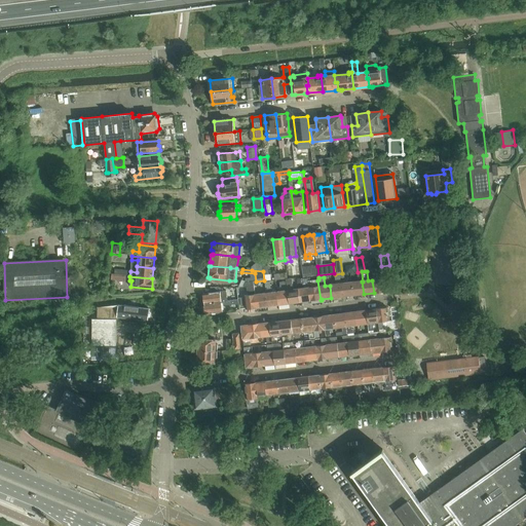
[(297,290),(299,302),(310,301),(307,282),(307,278),(300,279),(302,289),(297,290)]
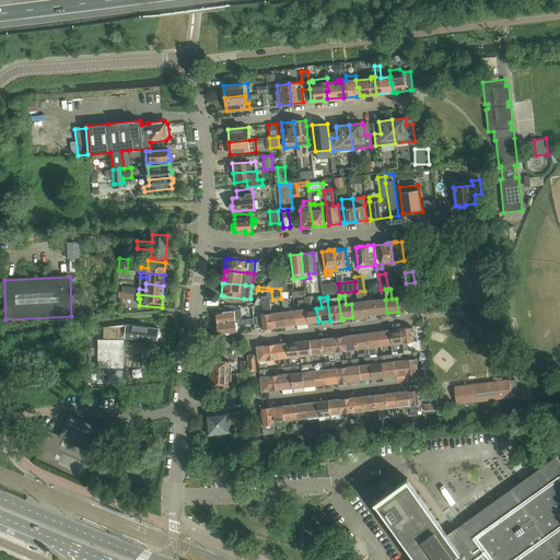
[(396,299),(398,312),(398,313),(410,311),(409,296),(396,299)]
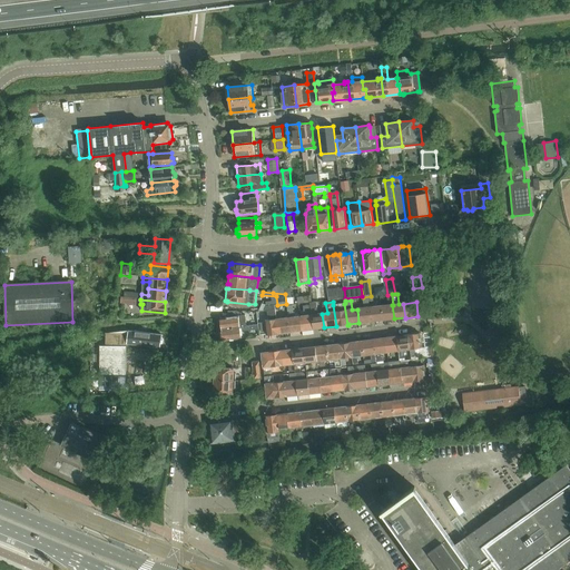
[(317,303),(310,304),(313,328),(324,327),(322,314),(318,314),(317,303)]
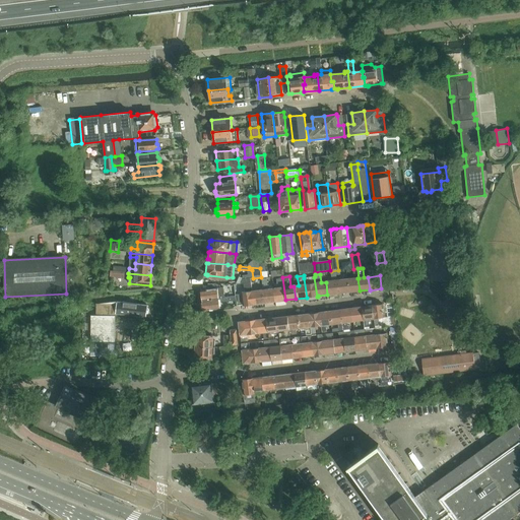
[(278,288),(273,288),(274,302),(285,300),(282,277),(277,277),(278,288)]
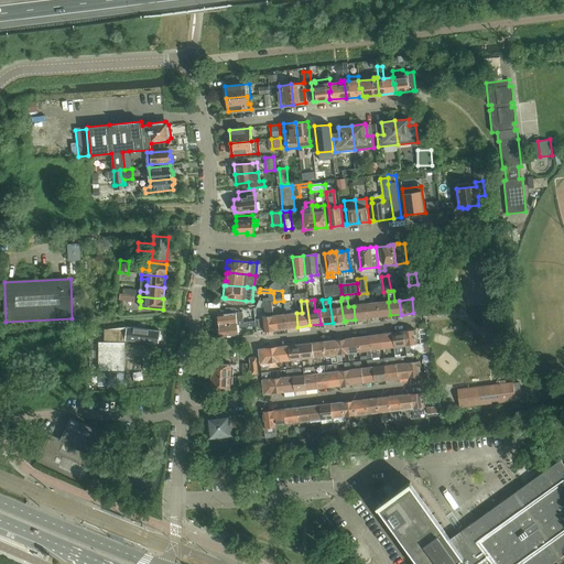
[(329,302),(333,323),(344,322),(340,301),(329,302)]
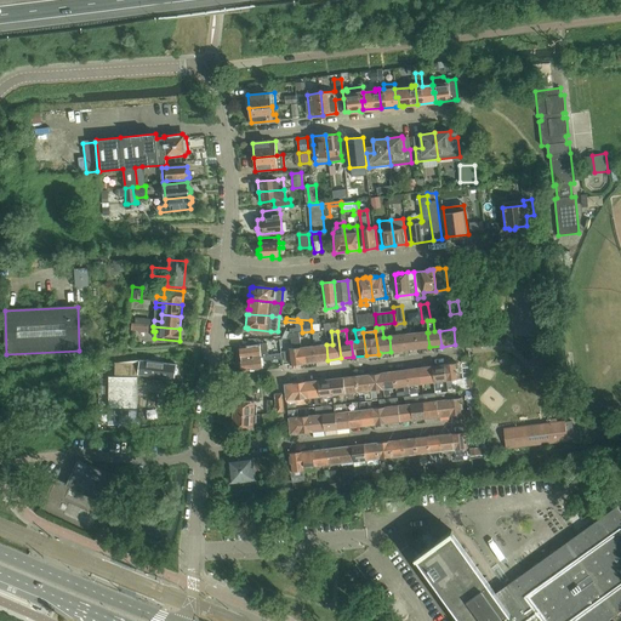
[(415,334),(416,349),(429,347),(427,332),(415,334)]
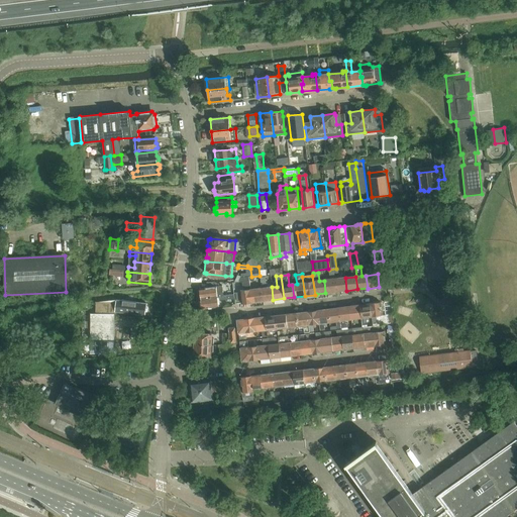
[(263,288),(261,288),(263,301),(273,300),(272,287),(267,288),(266,278),(261,278),(263,288)]
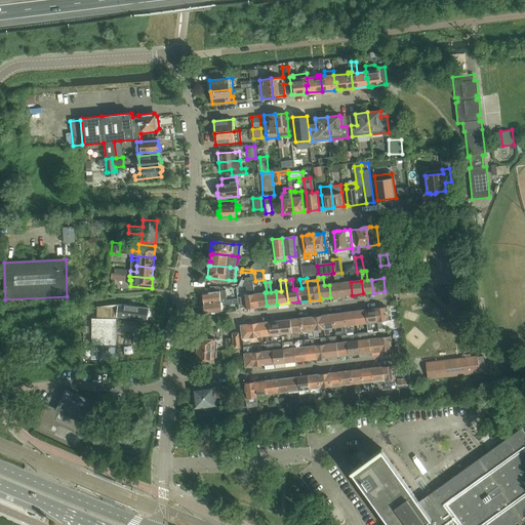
[(351,282),(339,283),(341,296),(352,295),(351,282)]
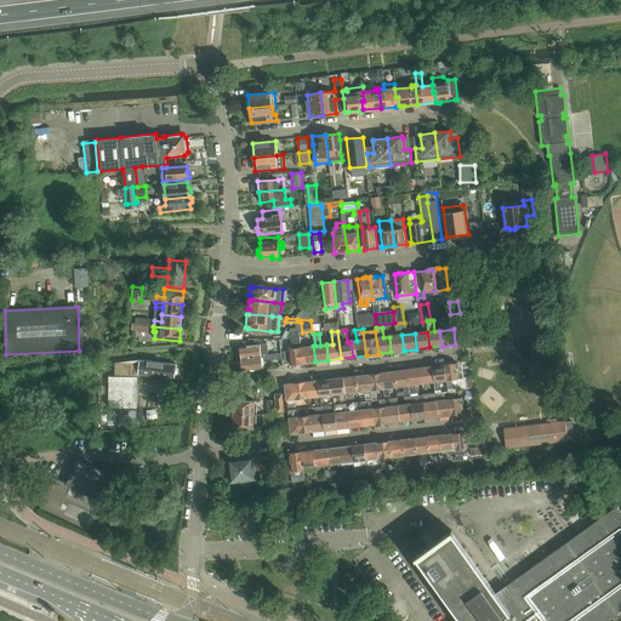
[(404,351),(402,335),(389,337),(391,352),(404,351)]
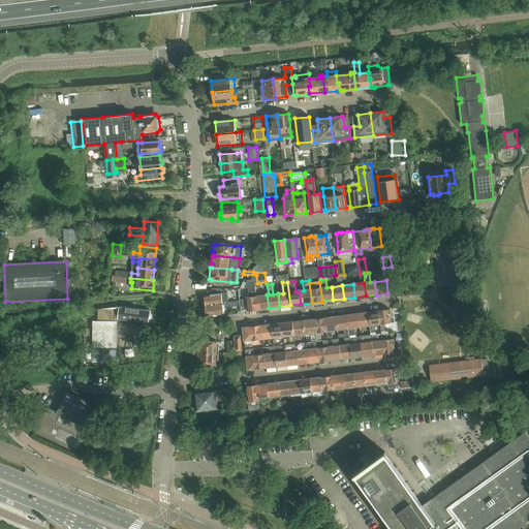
[(258,310),(256,297),(255,287),(249,288),(250,297),(246,298),(246,300),(243,300),(242,308),(247,308),(247,311),(258,310)]
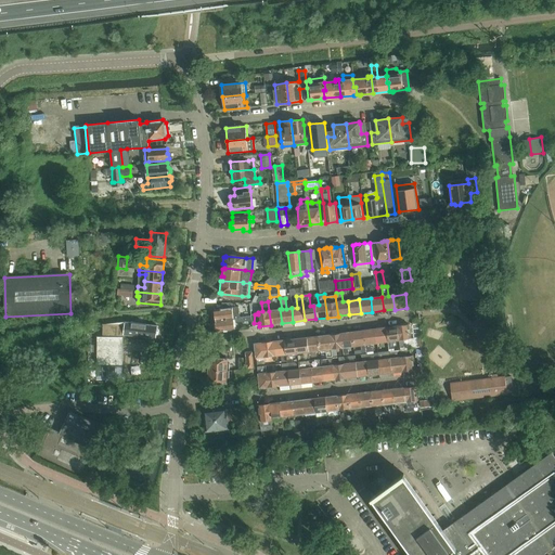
[(215,317),(216,321),(241,318),(239,307),(232,308),(215,310),(214,313),(215,317)]
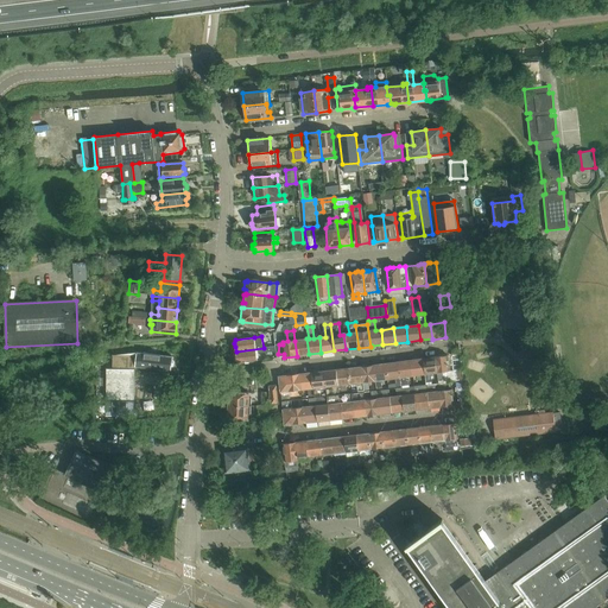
[(309,354),(306,339),(295,341),(297,356),(298,355),(309,354)]
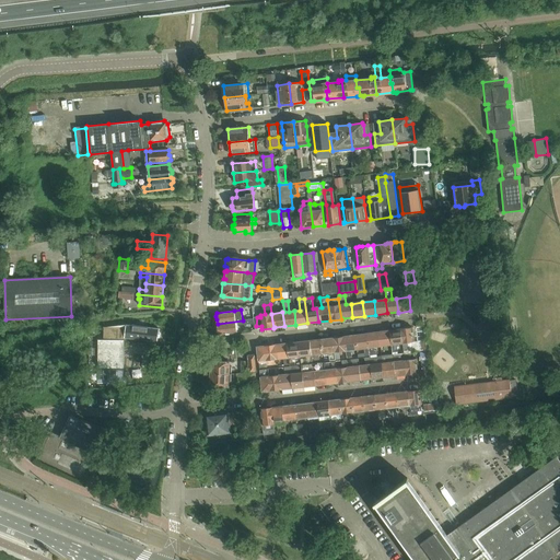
[(218,324),(214,324),(214,328),(218,328),(218,331),(219,335),(237,331),(236,326),(254,324),(254,319),(243,321),(218,324)]
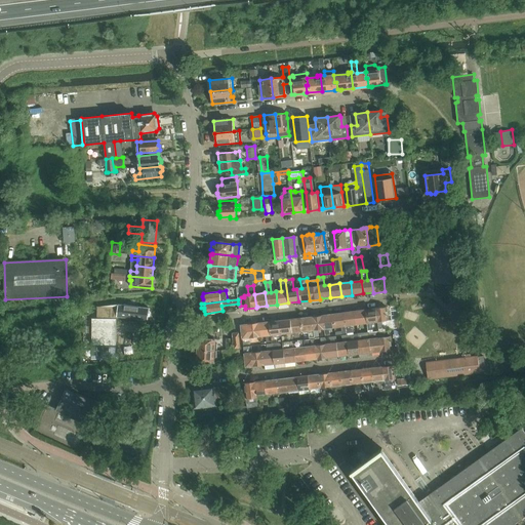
[(91,319),(91,346),(116,346),(117,317),(148,321),(148,318),(149,318),(151,317),(151,313),(150,311),(149,311),(149,309),(118,305),(118,307),(97,308),(98,319),(91,319)]
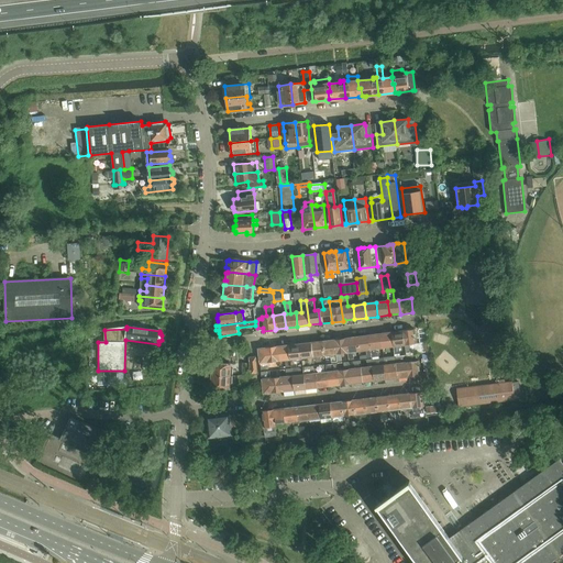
[(401,331),(404,345),(405,353),(414,352),(412,344),(417,343),(415,329),(403,331),(401,331)]
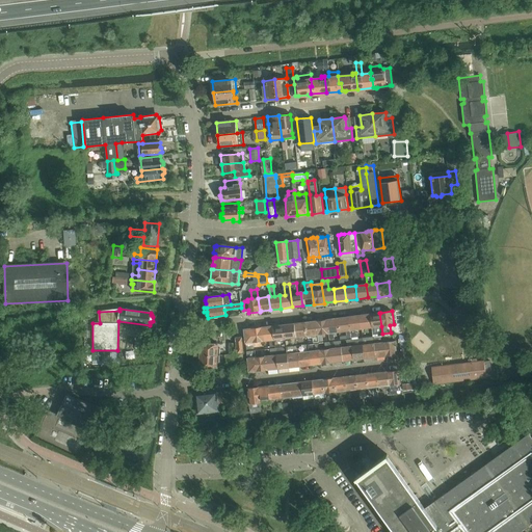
[(381,326),(379,313),(369,314),(371,327),(372,327),(373,335),(378,335),(377,326),(381,326)]
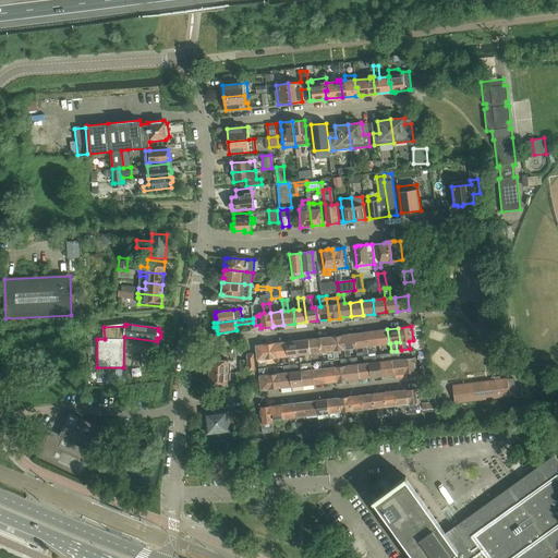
[(376,330),(378,344),(389,343),(387,329),(376,330)]
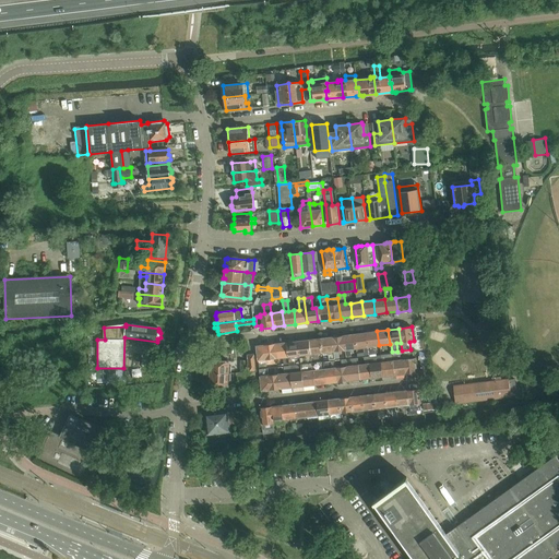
[(366,333),(368,355),(377,354),(376,351),(375,351),(373,346),(379,345),(377,331),(366,333)]
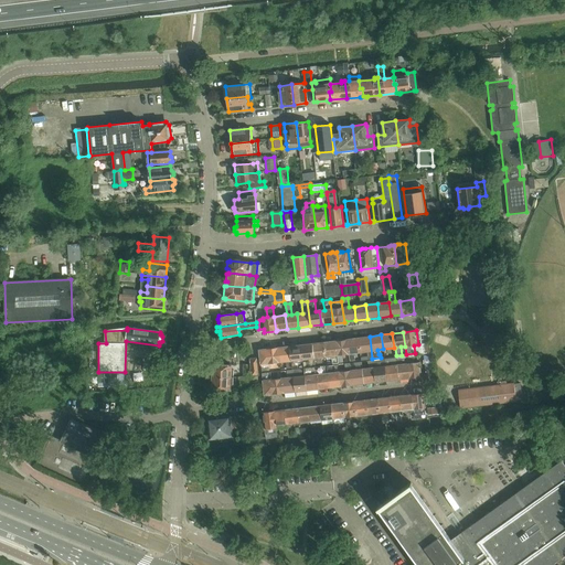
[(370,337),(358,338),(360,352),(368,351),(369,359),(372,359),(370,337)]
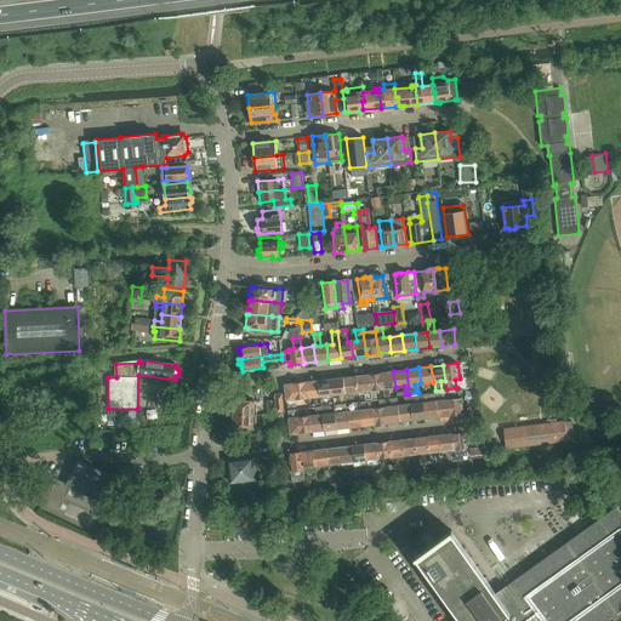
[(393,371),(381,372),(382,388),(385,388),(385,397),(391,396),(389,388),(396,387),(393,371)]
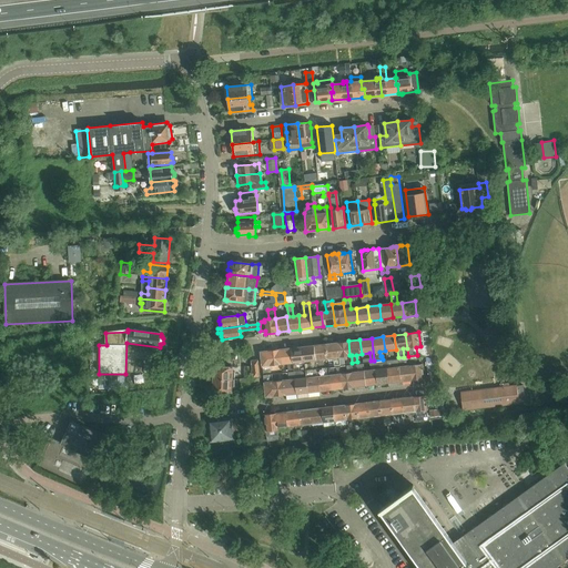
[(337,343),(340,364),(345,364),(344,356),(350,355),(348,341),(337,343)]
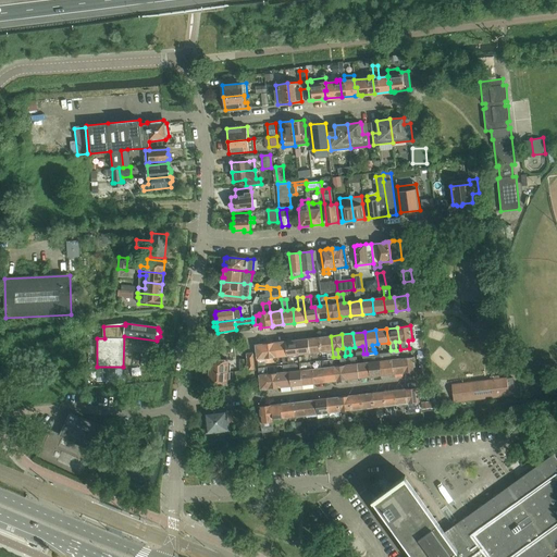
[(319,337),(321,351),(322,351),(322,354),(327,354),(329,358),(333,357),(331,336),(319,337)]
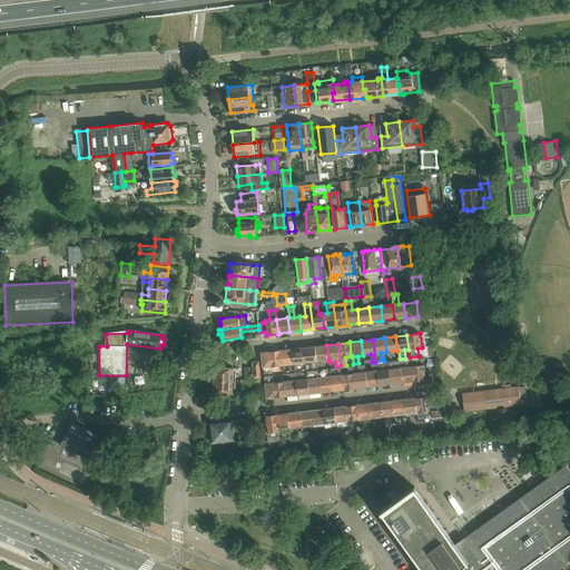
[(315,346),(317,369),(326,367),(325,360),(328,360),(326,345),(315,346)]
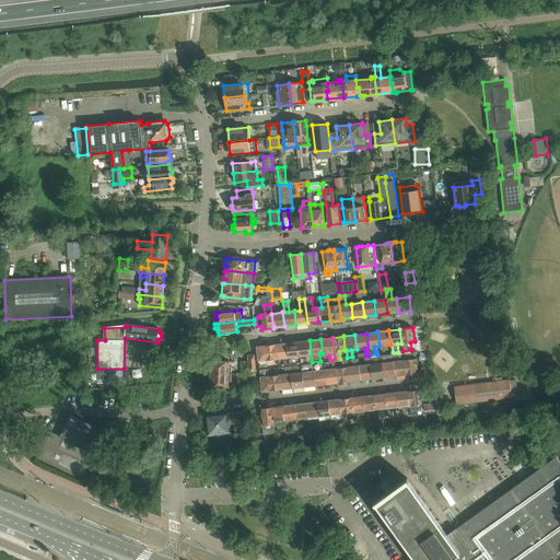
[(298,342),(301,363),(312,362),(310,340),(298,342)]
